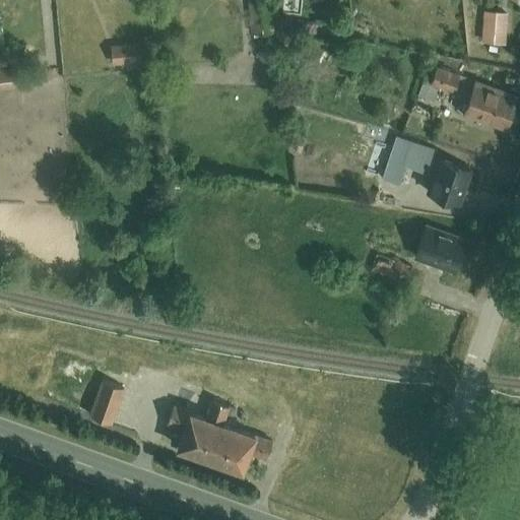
[(255,0),(252,0),(254,33),(275,31),(272,0),(255,0)]
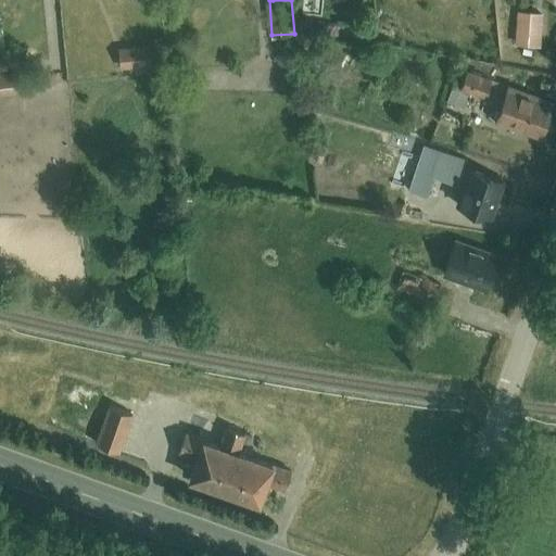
[(543,14),(517,12),(515,48),(540,50),(543,14)]
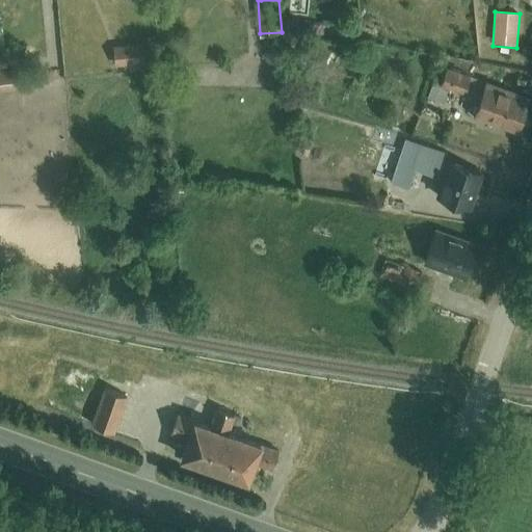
[(115,44),(116,67),(148,64),(145,42),(115,44)]
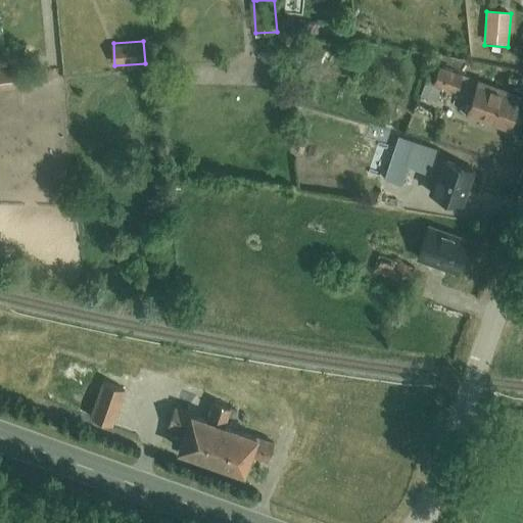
[(441,67),(435,86),(475,100),(482,82),(441,67)]
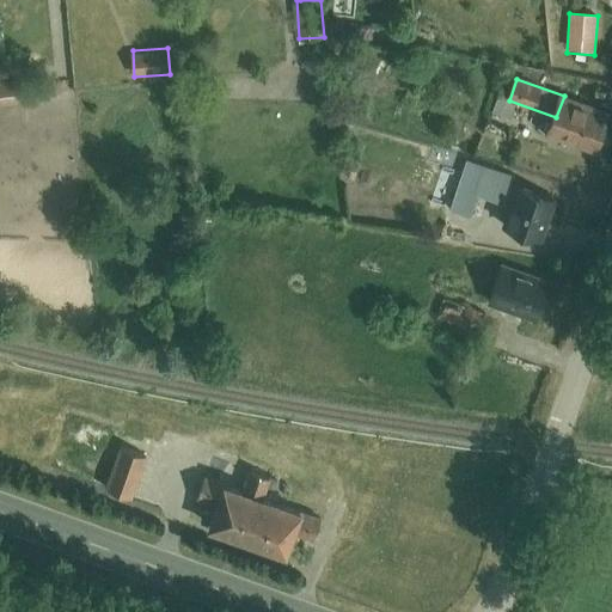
[(0,83),(0,108),(23,105),(20,80),(0,83)]
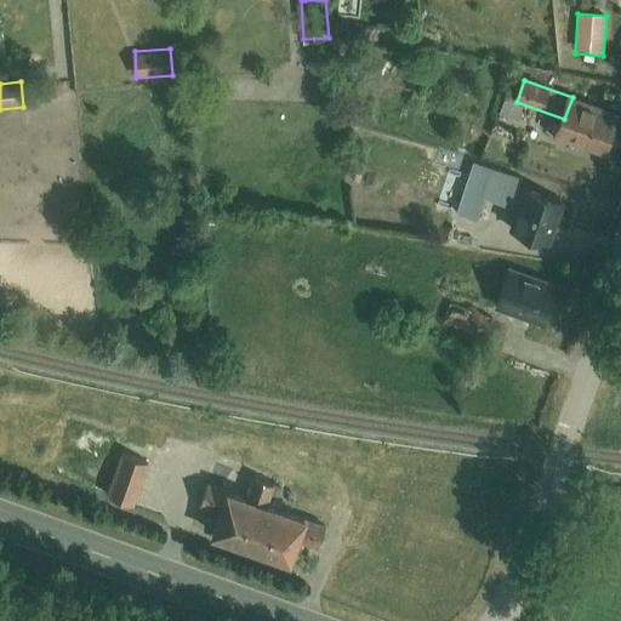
[(620,113),(573,97),(558,140),(608,157),(620,115),(620,113)]
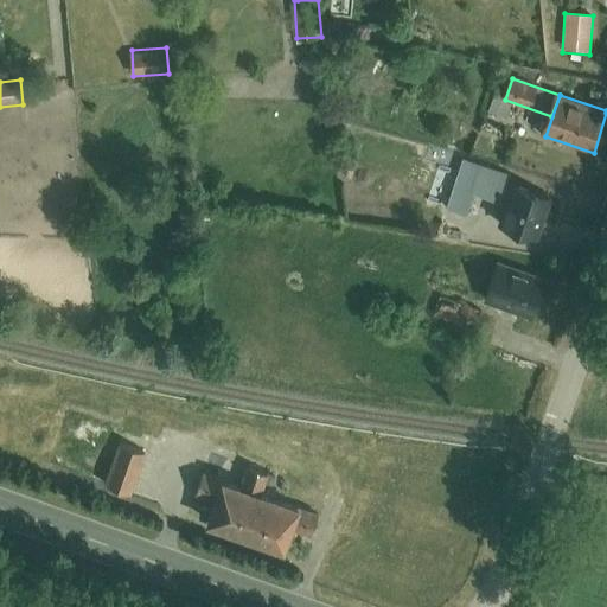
[(505,211),(500,228),(542,240),(554,200),(517,189),(521,180),(462,161),(452,195),(505,211)]
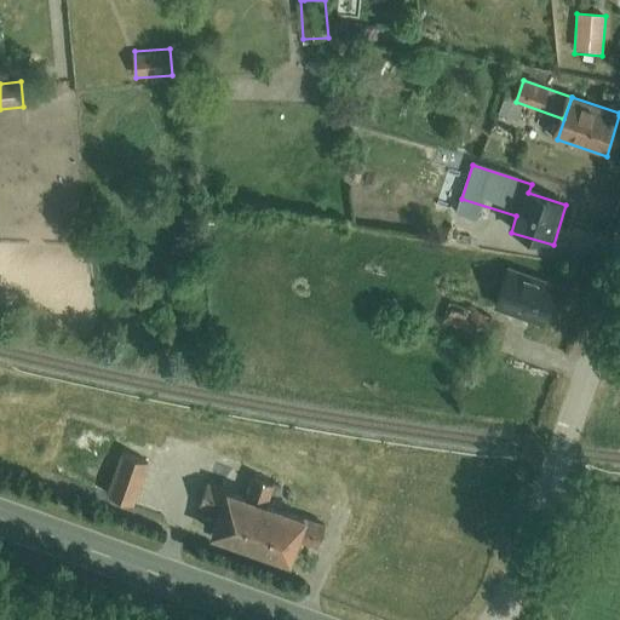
[(511,263),(498,303),(547,320),(561,280),(511,263)]
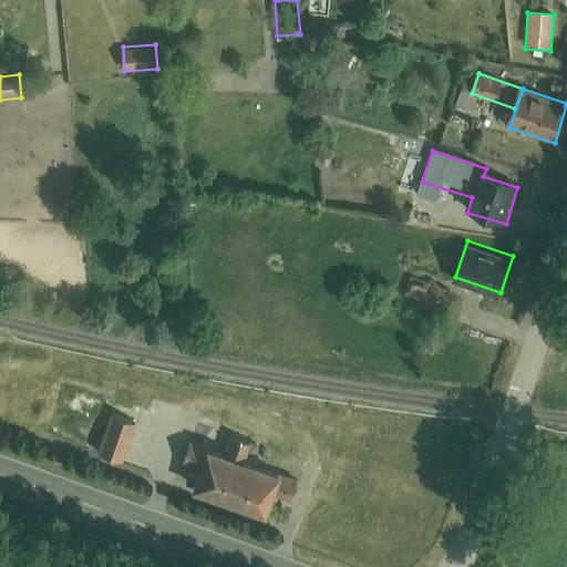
[(412,271),(406,294),(445,305),(452,282),(412,271)]
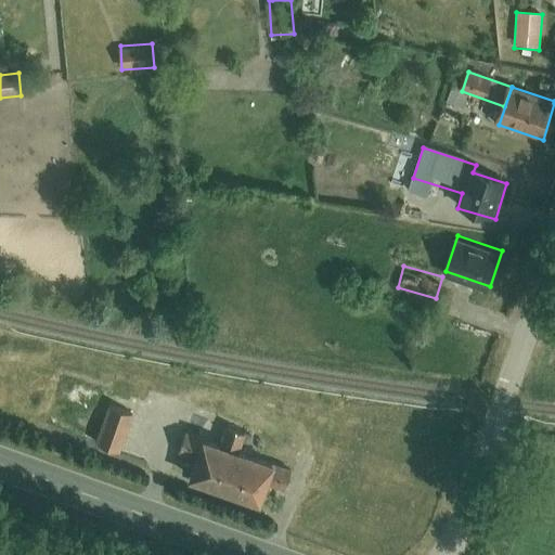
[(111,401),(98,440),(121,449),(134,409),(111,401)]
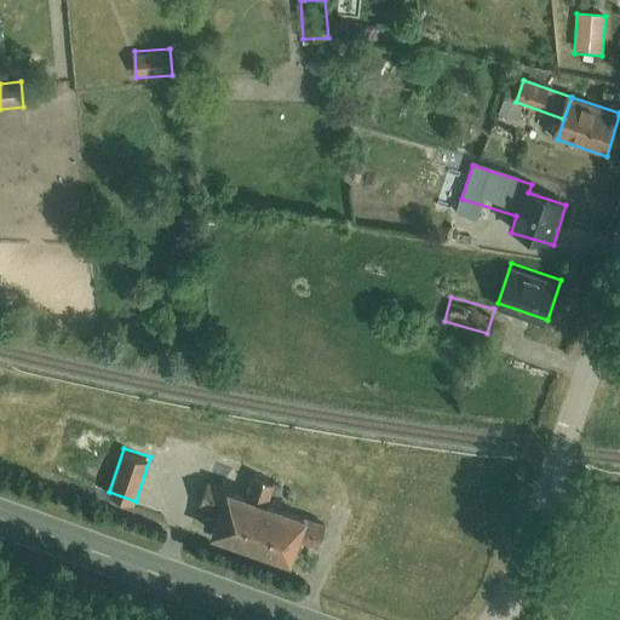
[(250,487),(210,474),(201,498),(223,505),(214,532),(293,560),(302,534),(320,540),(326,522),(310,517),(314,506),(273,493),(277,478),(254,470),(250,487)]
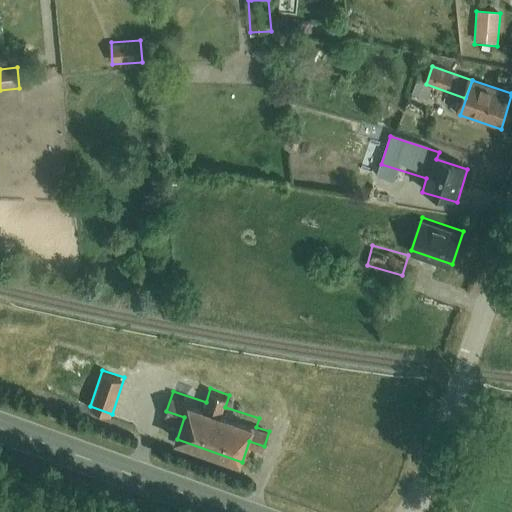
All buildings are outlined.
